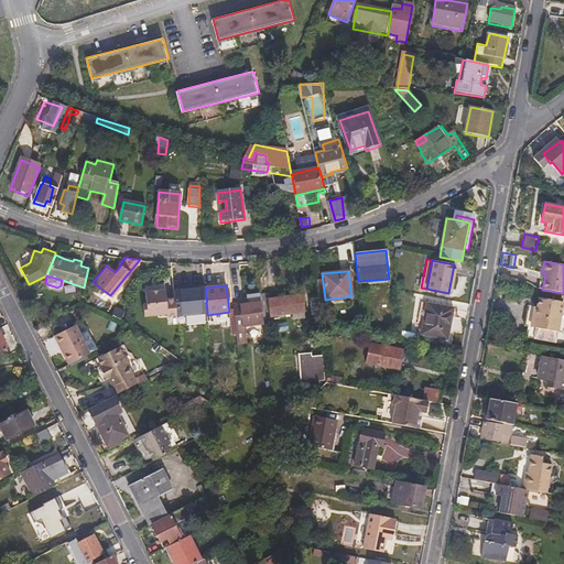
[(207,312),(205,288),(174,290),(175,297),(177,315),(207,312)]
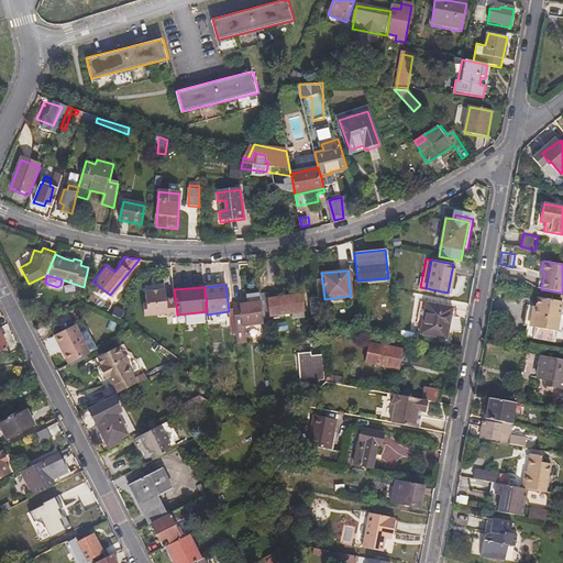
[(177,315),(175,297),(166,298),(164,288),(157,289),(157,290),(152,291),(152,290),(144,291),(145,302),(142,304),(143,315),(156,313),(159,317),(177,315)]
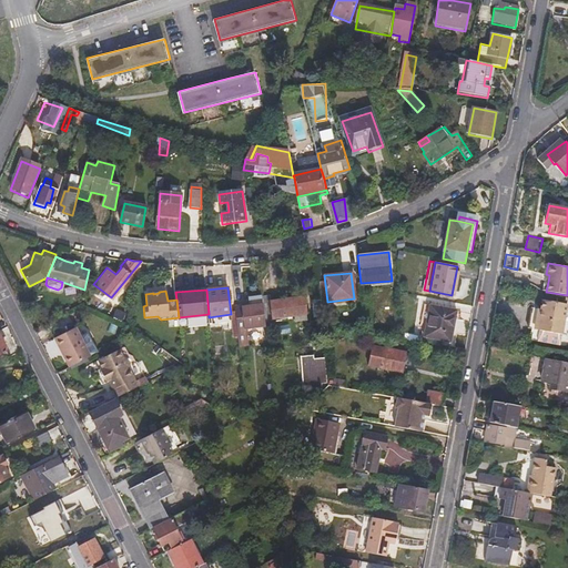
[(304,297),(270,301),(272,320),(306,315),(304,297)]
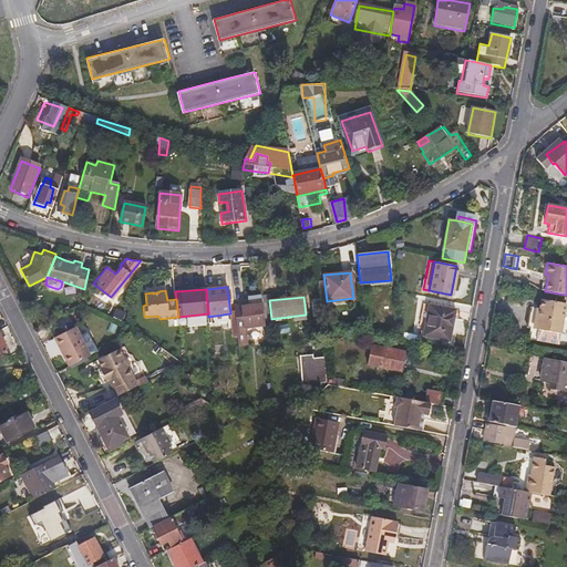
[(531,307),(526,327),(529,329),(528,339),(557,344),(566,305),(544,300),(543,309),(531,307)]
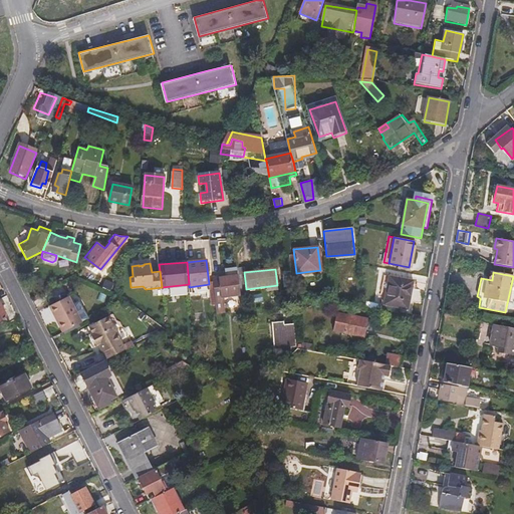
[(238,275),(228,276),(219,277),(221,297),(241,295),(238,275)]
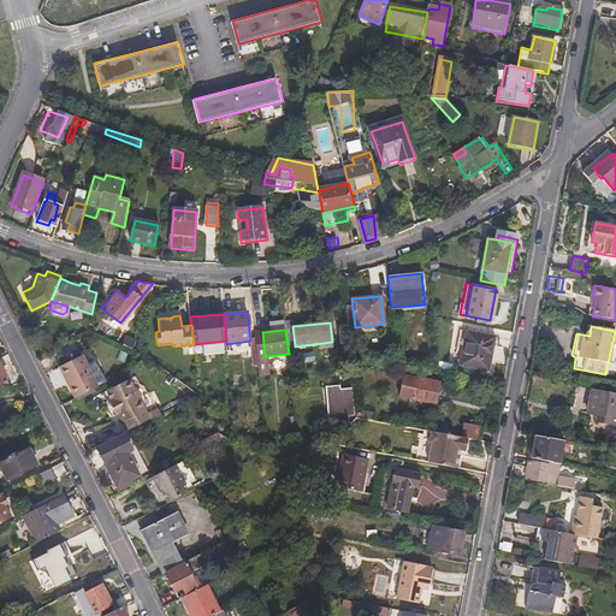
[(499,337),(465,331),(458,365),(487,371),(492,345),(497,347),(499,337)]
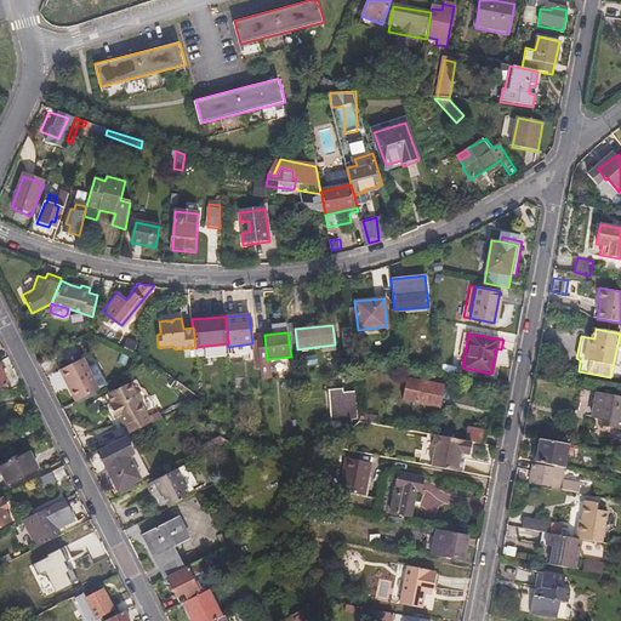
[(77,400),(98,389),(81,358),(63,366),(70,382),(67,383),(77,400)]
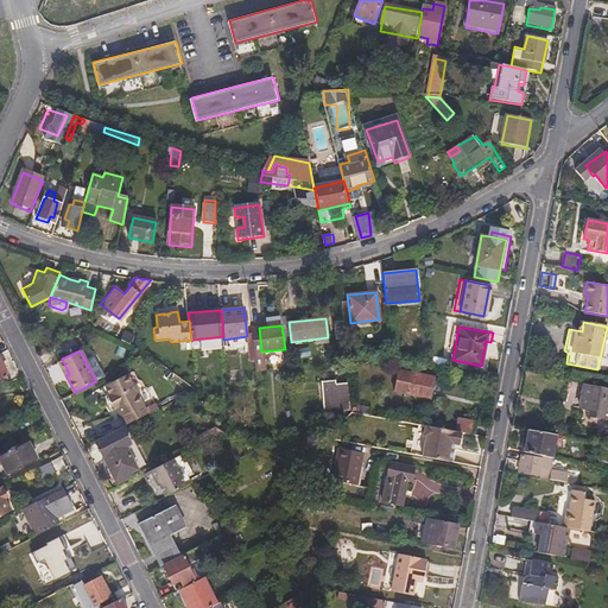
[(69,374),(62,359),(58,361),(65,375),(69,374)]
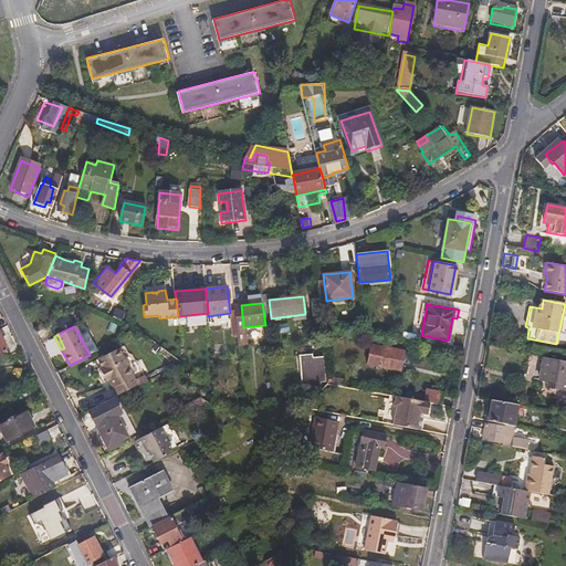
[(0,335),(0,360),(10,356),(0,335)]
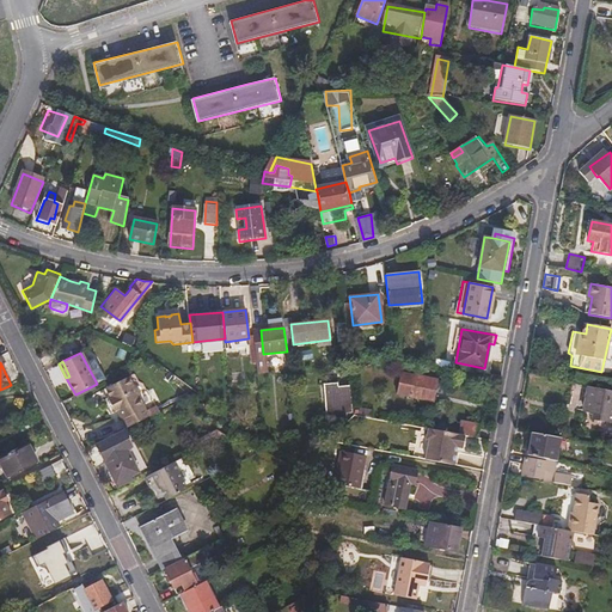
[(438,379),(401,372),(396,395),(433,401),(438,379)]
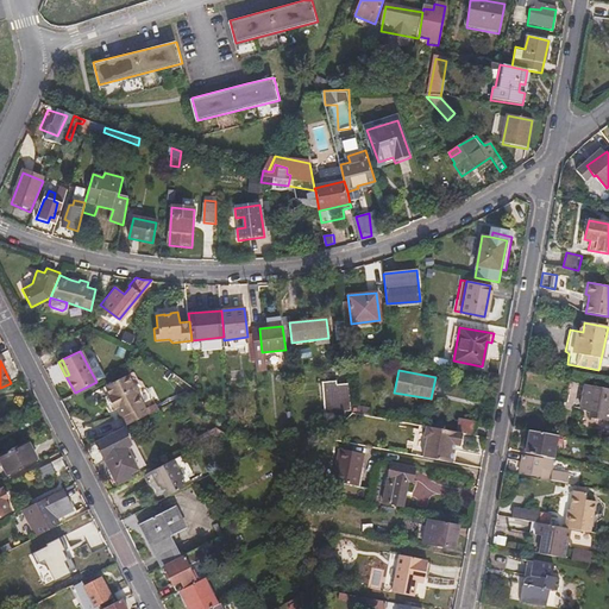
[(126,426),(149,415),(139,395),(140,389),(138,384),(135,382),(130,374),(107,385),(112,396),(117,406),(126,426)]
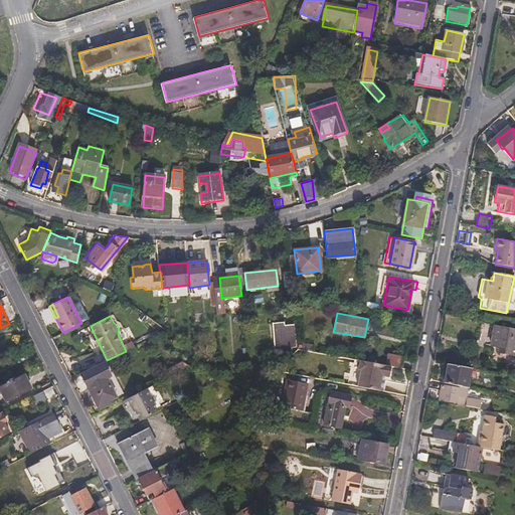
[(285,324),(275,325),(278,353),(293,352),(293,346),(298,345),(295,326),(286,327),(285,324)]
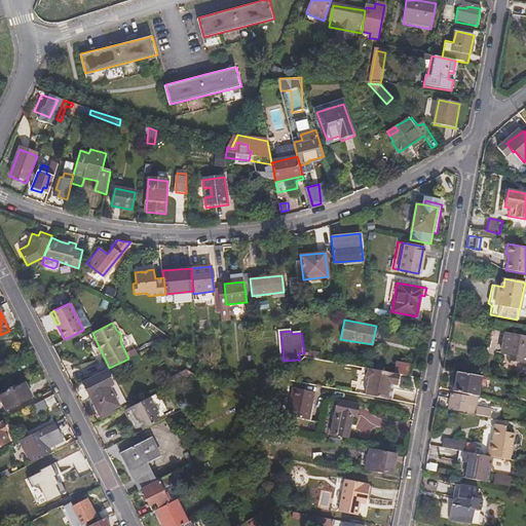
[(510,354),(509,359),(525,362),(525,337),(504,334),(500,352),(510,354)]
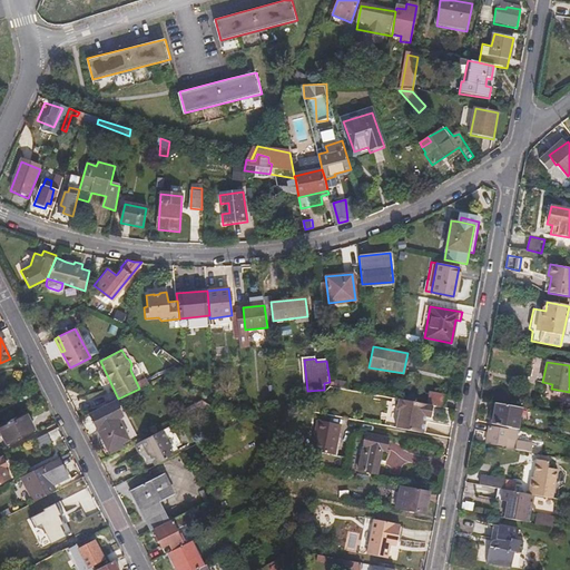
[(344,381),(331,377),(331,386),(342,389),(344,381)]
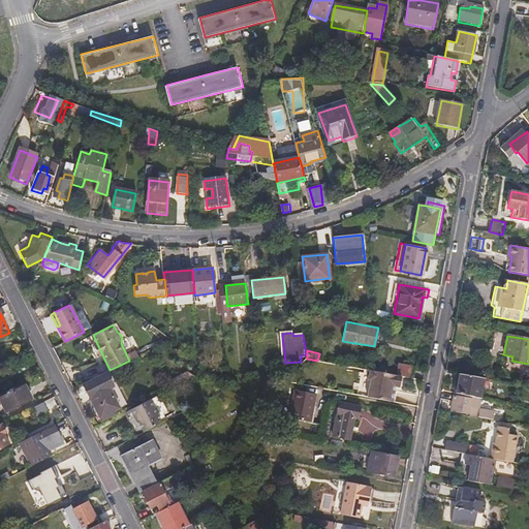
[(402,377),(412,379),(414,367),(399,364),(396,376),(402,377)]
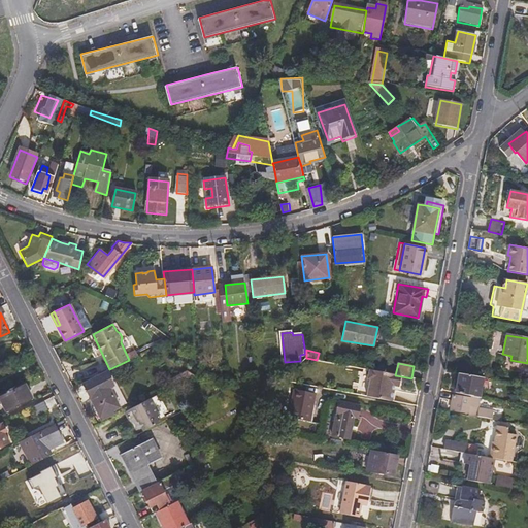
[(337,367),(330,365),(327,381),(334,383),(337,367)]
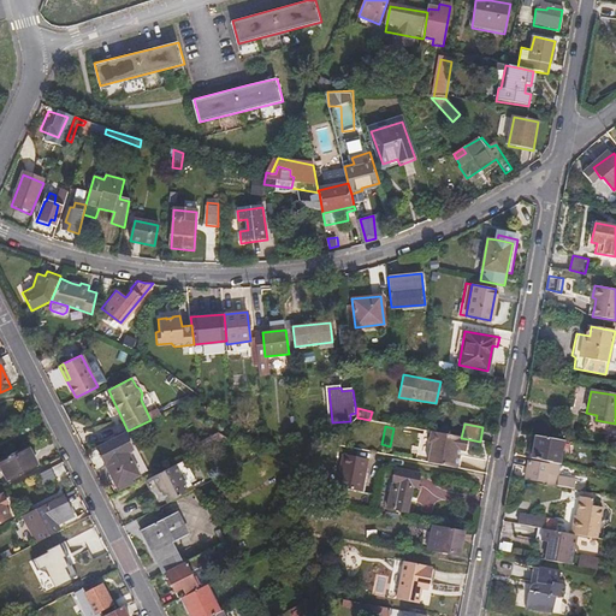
[(134,450),(124,432),(96,445),(118,486),(122,484),(124,487),(136,481),(134,477),(140,474),(129,452),(134,450)]
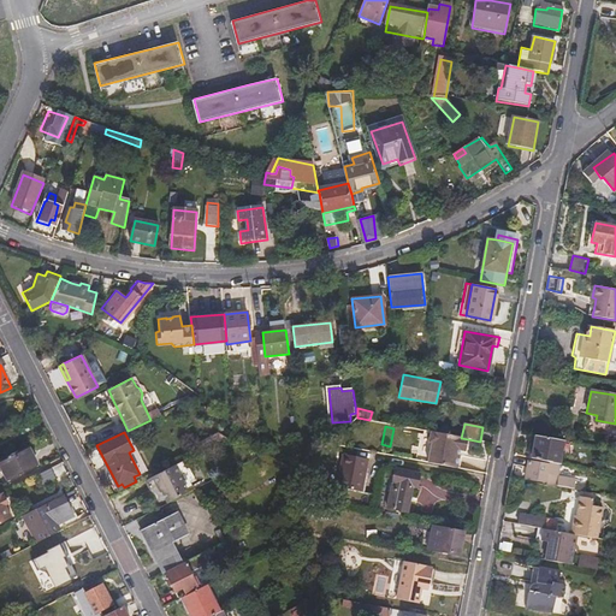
[(466,451),(468,439),(461,438),(431,432),(428,443),(432,443),(428,463),(457,468),(461,450),(466,451)]
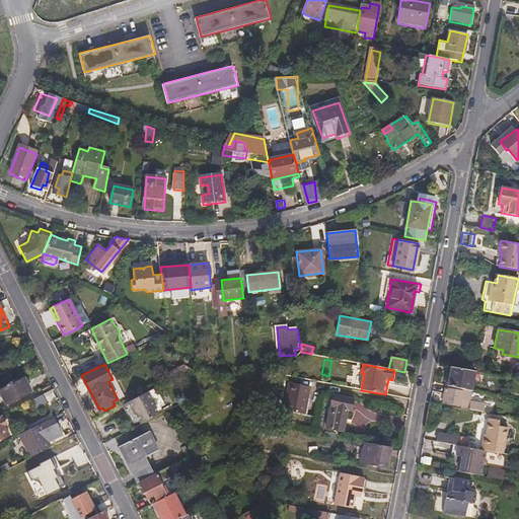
[(450,367),(446,385),(463,389),(470,391),(474,371),(450,367)]
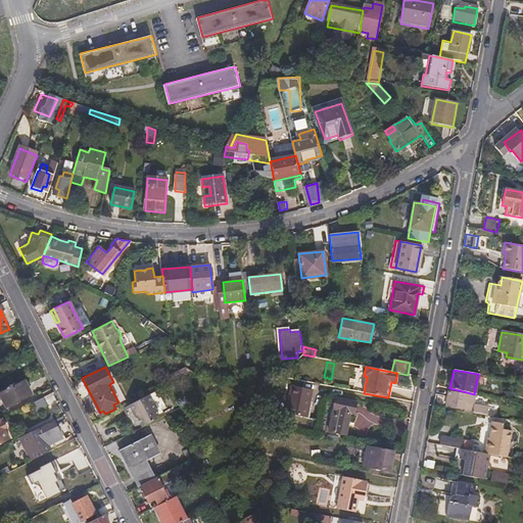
[(0,390),(0,393),(7,408),(33,395),(24,378),(0,390)]
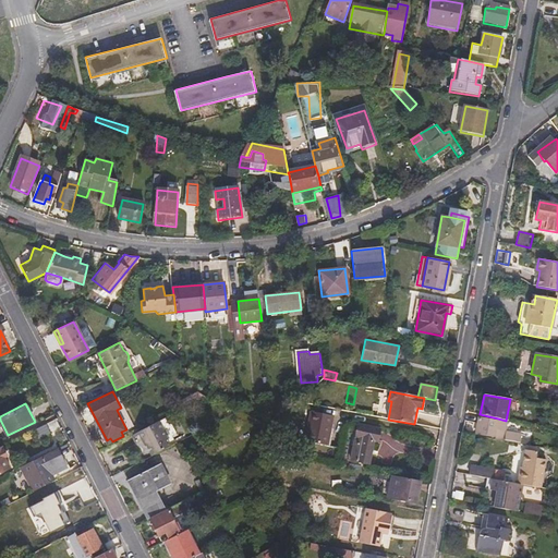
[(329,433),(332,416),(312,412),(306,441),(328,446),(331,433),(329,433)]
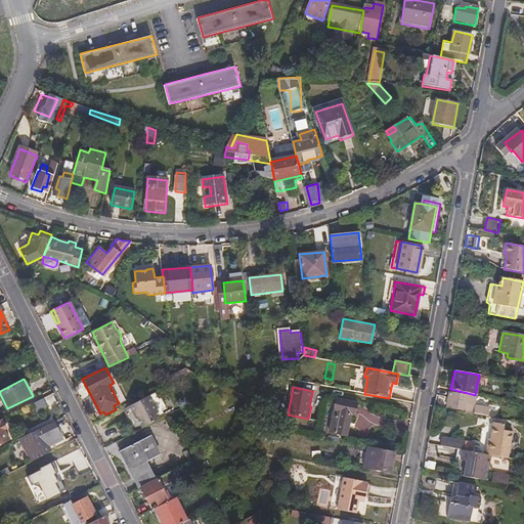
[(450,392),(447,405),(465,409),(464,411),(487,417),(488,409),(475,406),(477,395),(475,395),(468,393),(467,396),(450,392)]
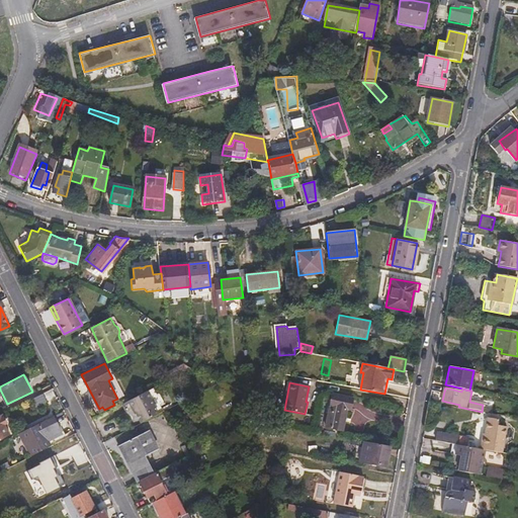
[(154,396),(151,390),(146,392),(149,398),(154,396)]
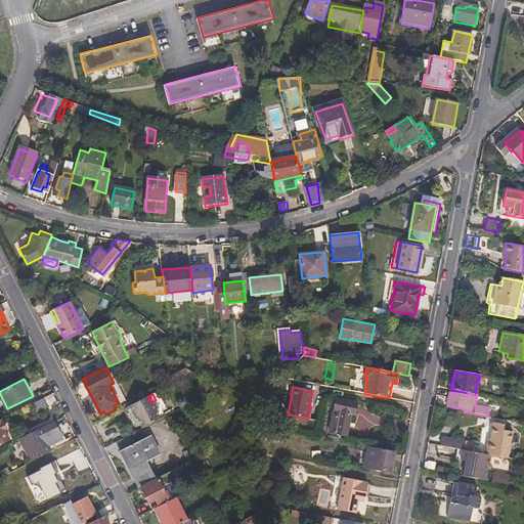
[(145,426),(159,420),(156,412),(162,410),(166,407),(161,397),(156,400),(150,402),(147,396),(129,406),(130,408),(132,413),(133,412),(141,428),(145,426)]
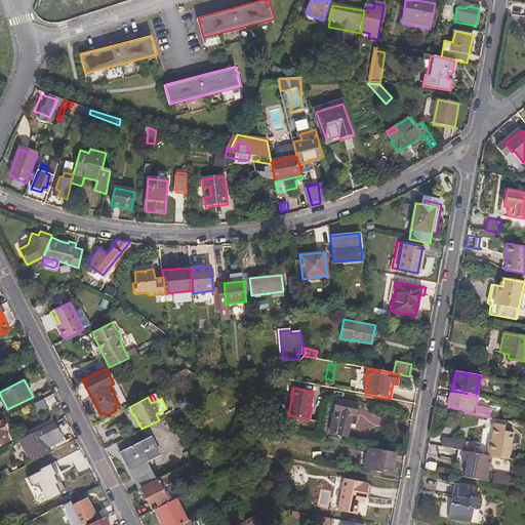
[(30,406),(33,413),(47,407),(43,399),(30,406)]
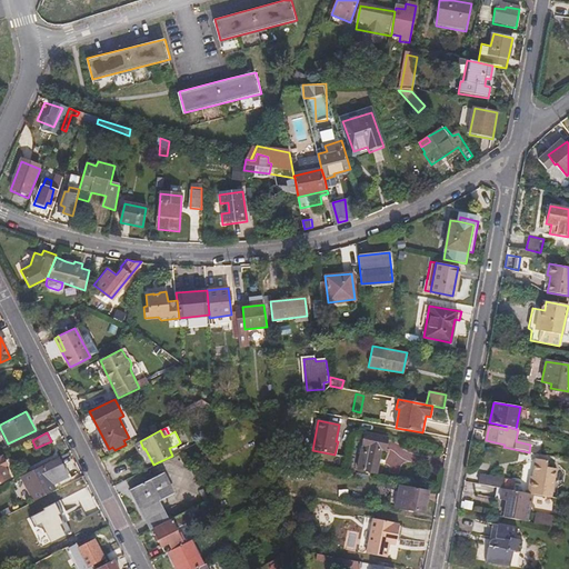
[(385,450),(387,438),(363,433),(357,471),(376,475),(380,450),(385,450)]
